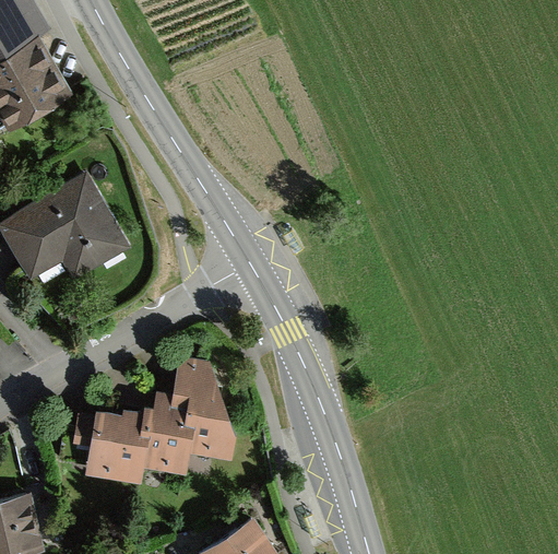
[(34,0),(0,0),(0,119),(7,130),(74,90),(42,33),(50,27),(34,0)]
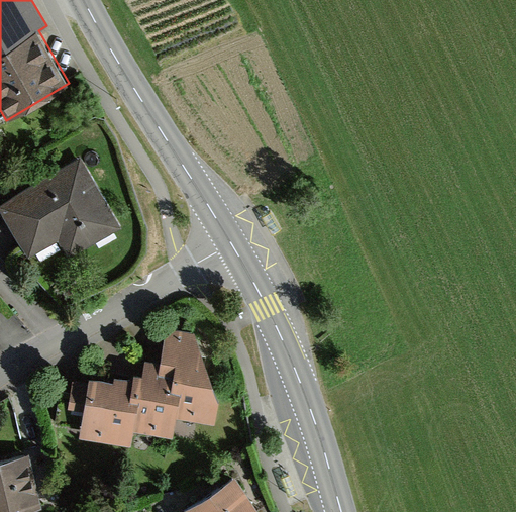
[(80,161),(0,204),(0,209),(28,259),(59,241),(68,258),(118,229),(80,161)]
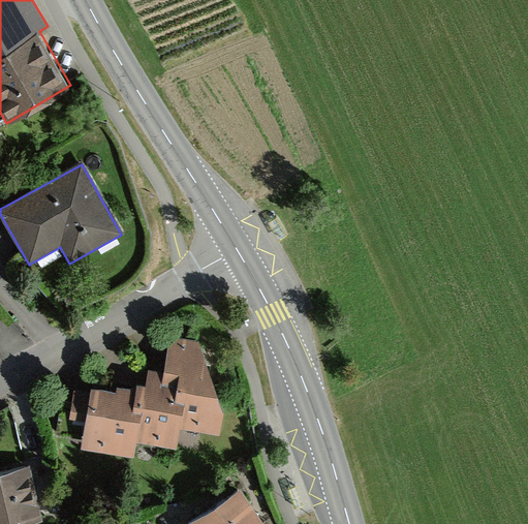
[(173,396),(168,431),(211,437),(215,412),(189,347),(164,343),(157,394),(173,396)]
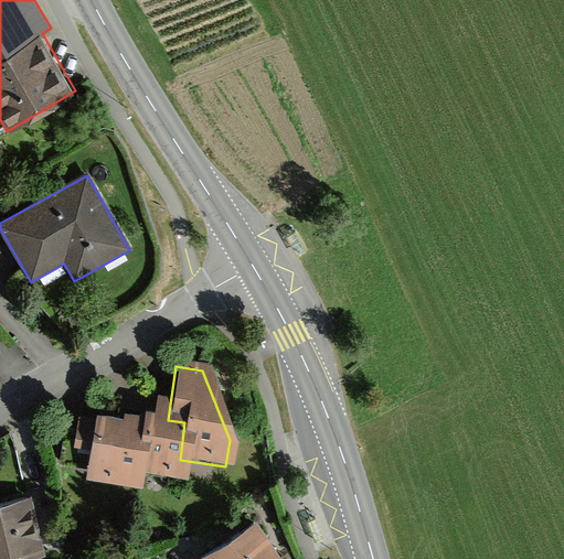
[(138,428),(132,470),(178,475),(180,460),(184,422),(168,420),(139,417),(138,428)]
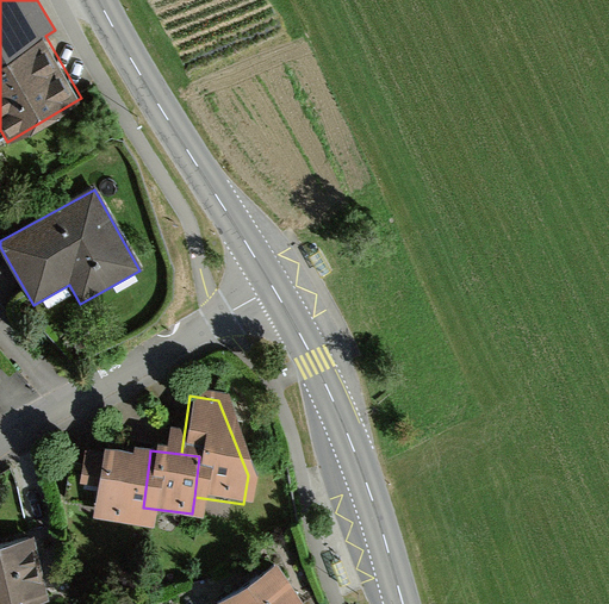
[(92,518),(142,524),(143,508),(149,462),(84,455),(80,484),(97,486),(92,518)]
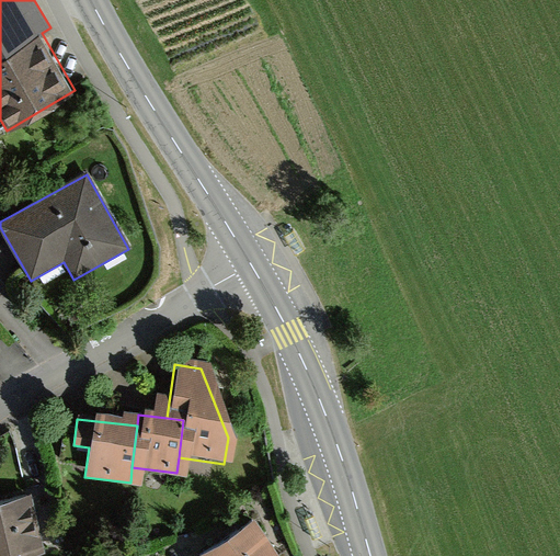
[(29,555),(44,552),(31,496),(0,502),(0,555),(29,555)]
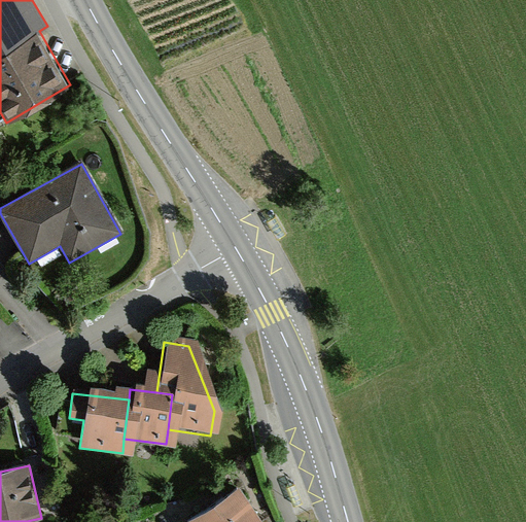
[(250,521),(234,497),(197,521),(250,521)]
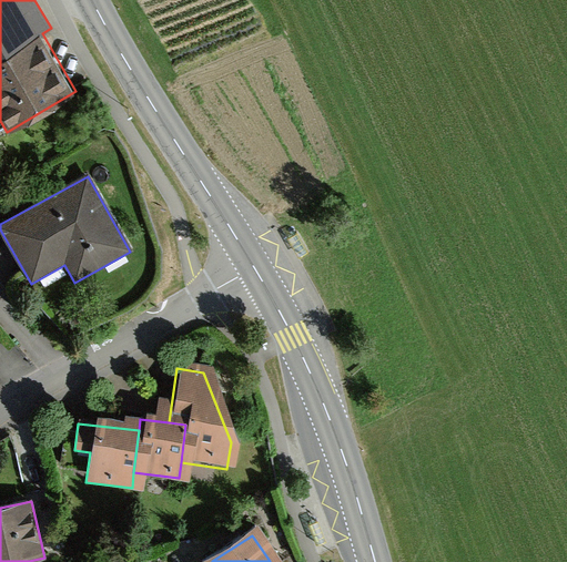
All buildings are outlined.
